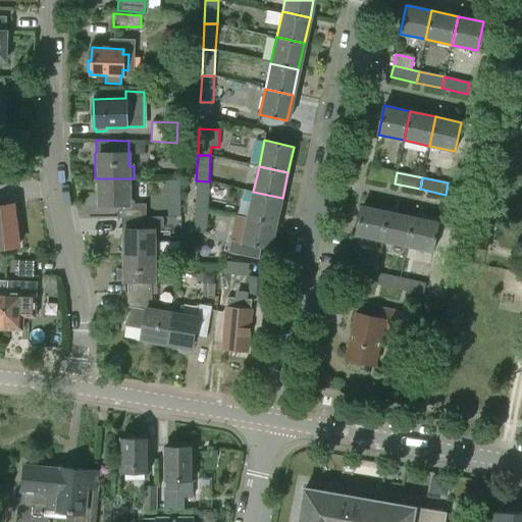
[(121,205),(121,217),(146,217),(145,204),(129,204),(128,195),(134,195),(134,178),(95,178),(95,203),(97,203),(97,205),(121,205)]
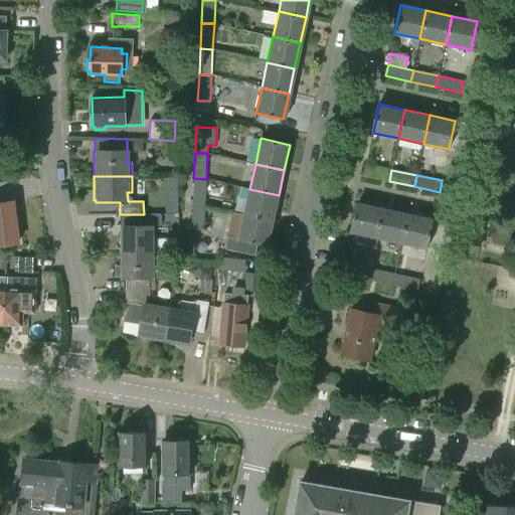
[(165,178),(165,187),(177,187),(177,178),(165,178)]
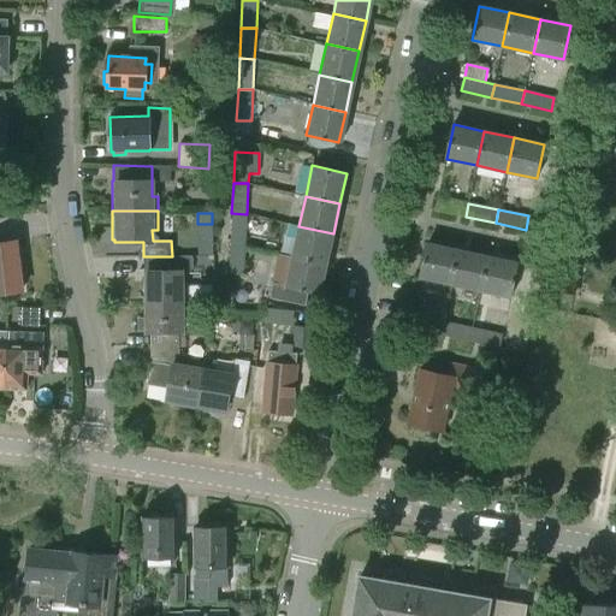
[(231,213),(230,244),(246,246),(247,214),(231,213)]
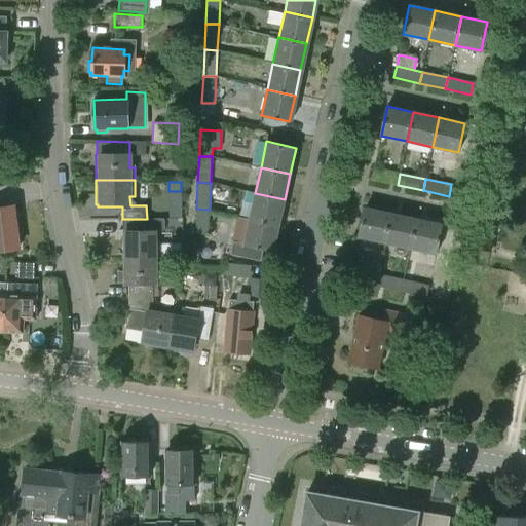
[(255,193),(250,219),(278,226),(285,199),(255,193)]
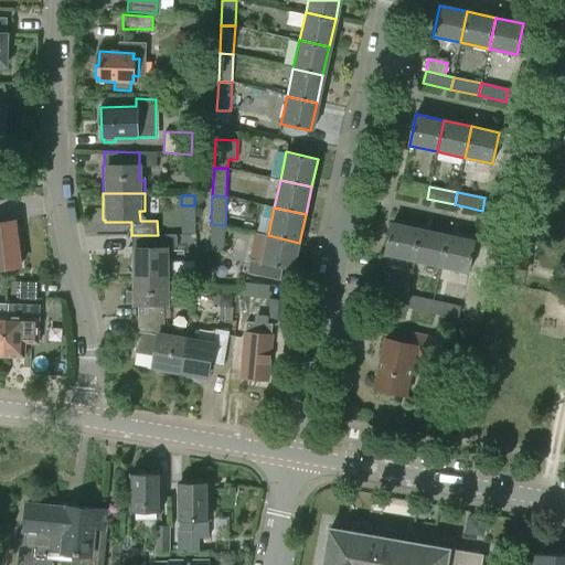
[(0,268),(19,266),(13,221),(0,222),(0,268)]
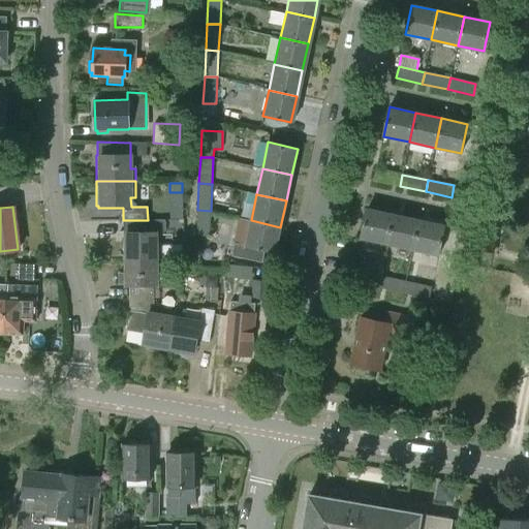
[(361,238),(386,244),(393,215),(367,209),(361,238)]
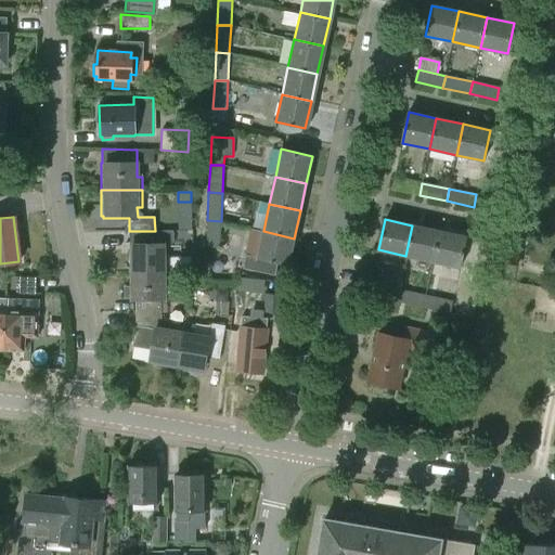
[(221,221),(207,220),(206,248),(220,248),(221,221)]
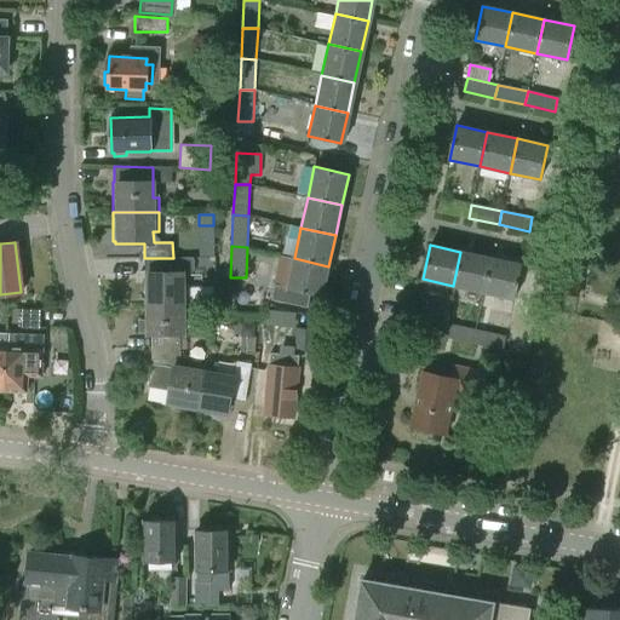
[(453,286),(484,292),(492,258),(460,252),(453,286)]
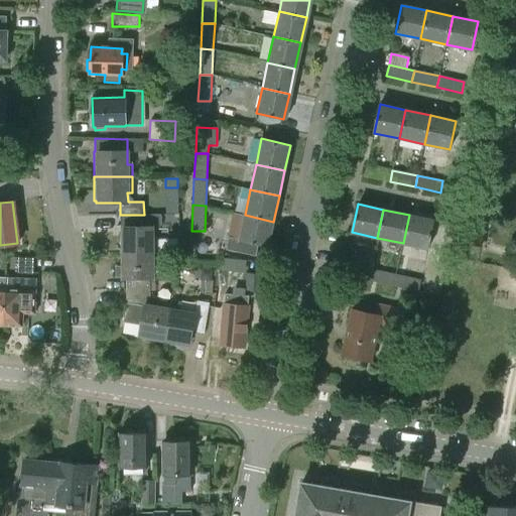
[(119,227),(119,253),(158,253),(158,239),(153,239),(153,227),(144,227),(144,215),(120,215),(120,227),(119,227)]
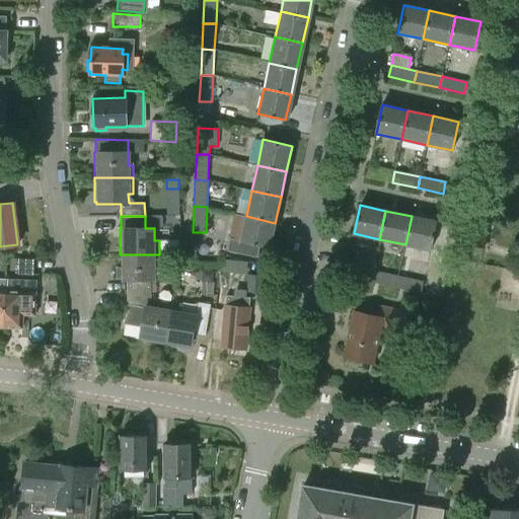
[(275,223),(246,216),(240,240),(229,238),(227,250),(256,257),(260,246),(270,248),(275,223)]
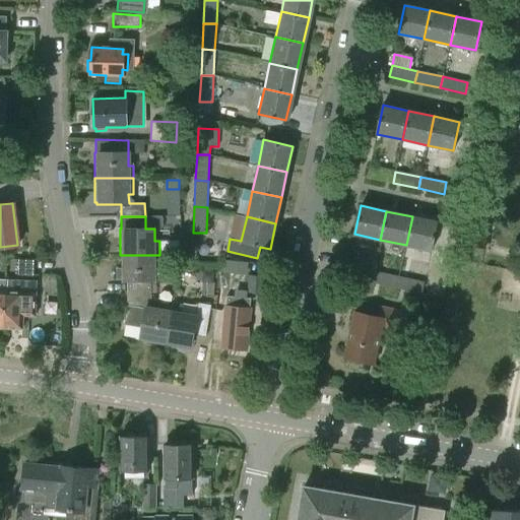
[(412,216),(406,245),(432,251),(438,222),(412,216)]
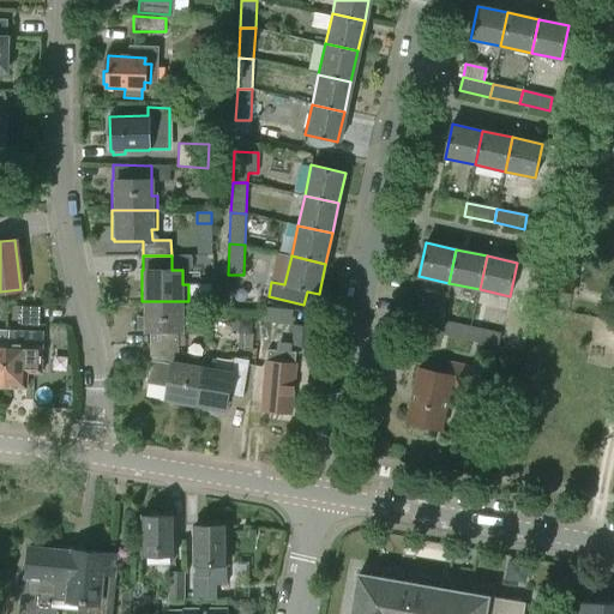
[(151,331),(151,347),(179,347),(178,331),(182,331),(182,318),(188,318),(188,301),(142,301),(142,317),(137,317),(137,330),(144,330),(144,331),(151,331)]
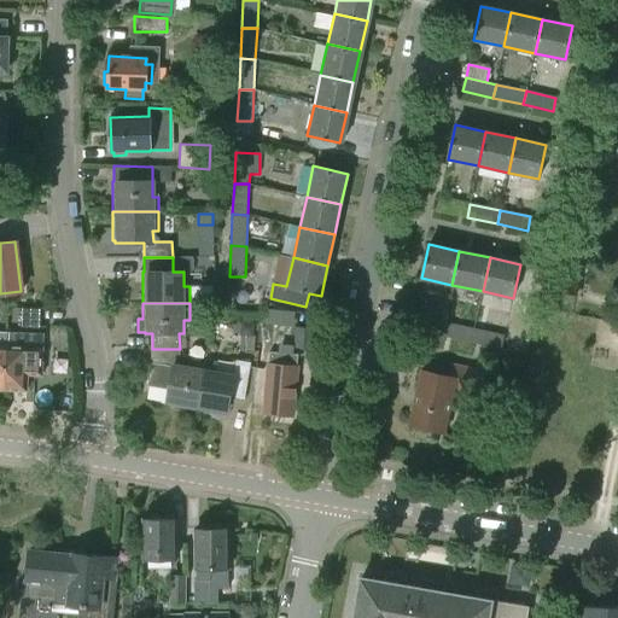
[(21,327),(40,328),(40,308),(21,308),(21,327)]
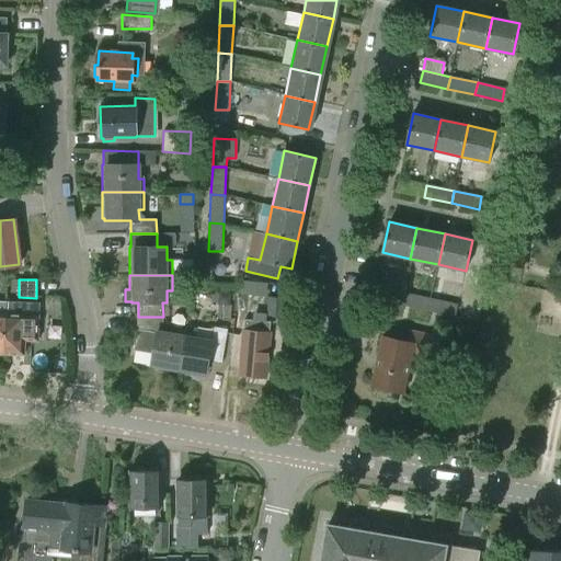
[(373,299),(400,305),(403,293),(376,287),(373,299)]
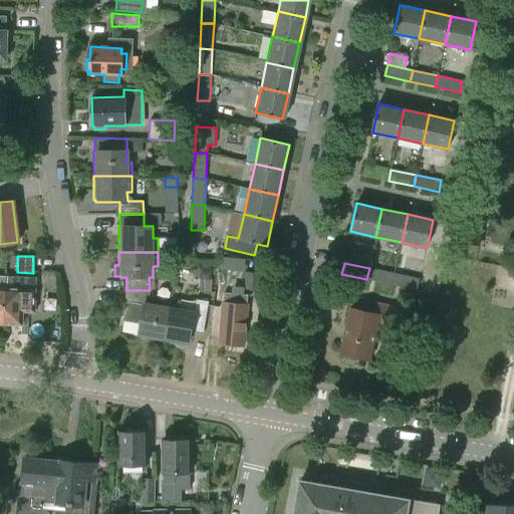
[(201,268),(200,280),(212,281),(213,269),(201,268)]
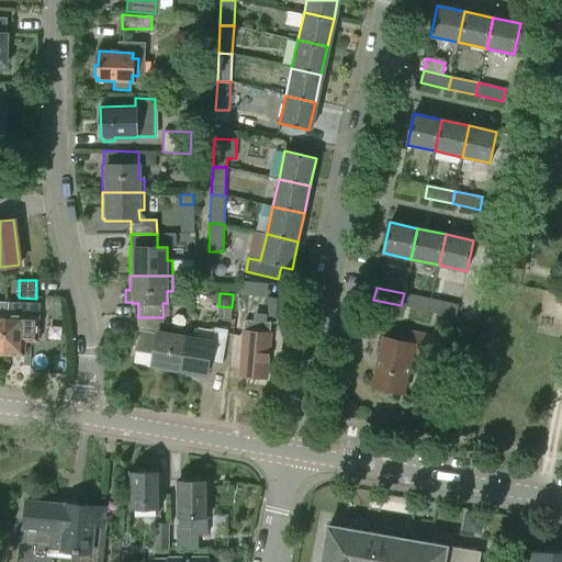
[(401,305),(428,312),(431,300),(404,293),(401,305)]
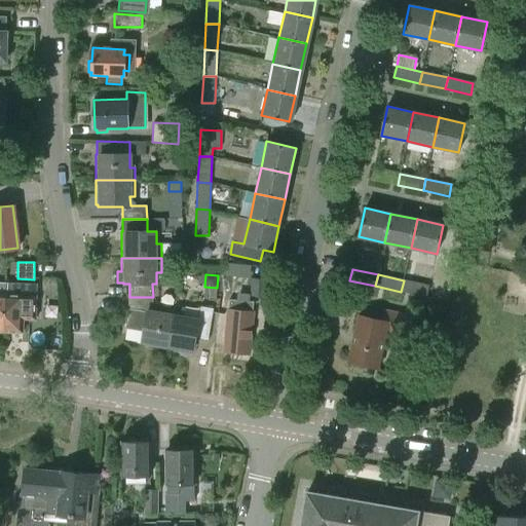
[(265,278),(251,278),(250,296),(265,297),(265,278)]
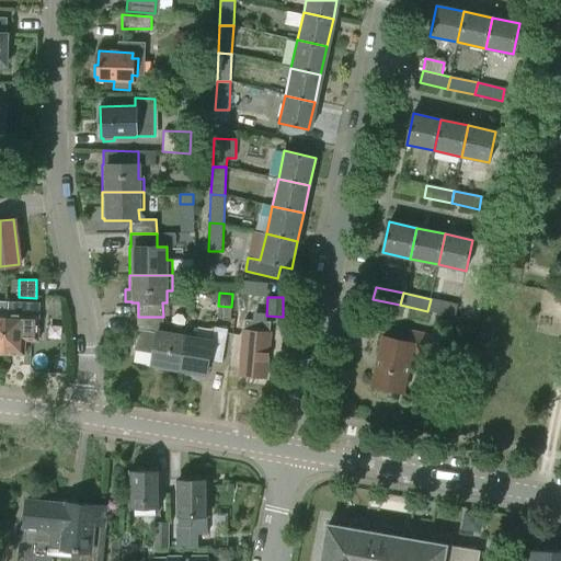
[(431,299),(427,311),(455,317),(458,305),(431,299)]
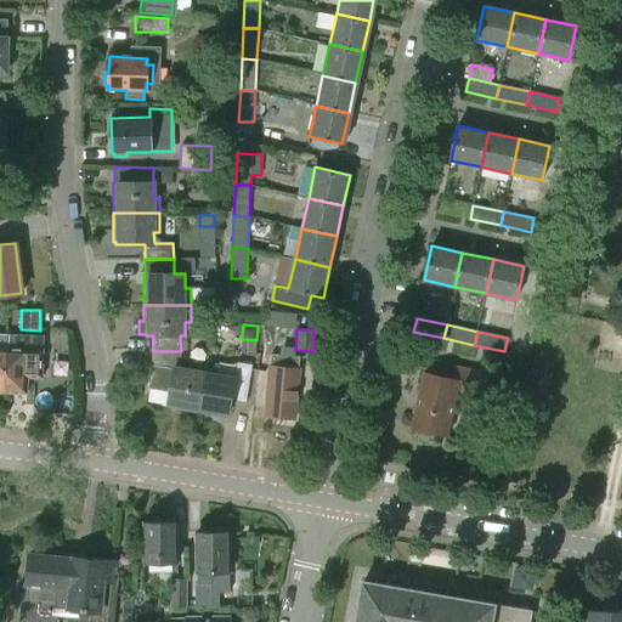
[(5,334),(3,393),(27,394),(27,378),(41,378),(44,335),(5,334)]
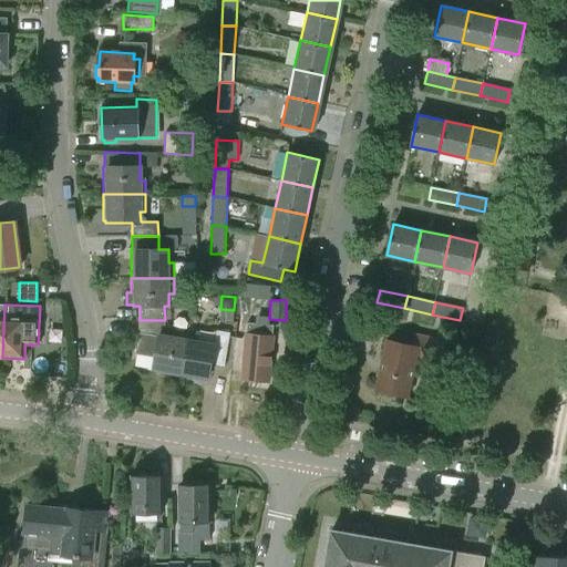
[(169,371),(182,373),(188,337),(176,334),(175,339),(165,337),(165,320),(140,320),(140,334),(136,353),(155,357),(153,369),(154,369),(154,371),(168,374),(169,371)]
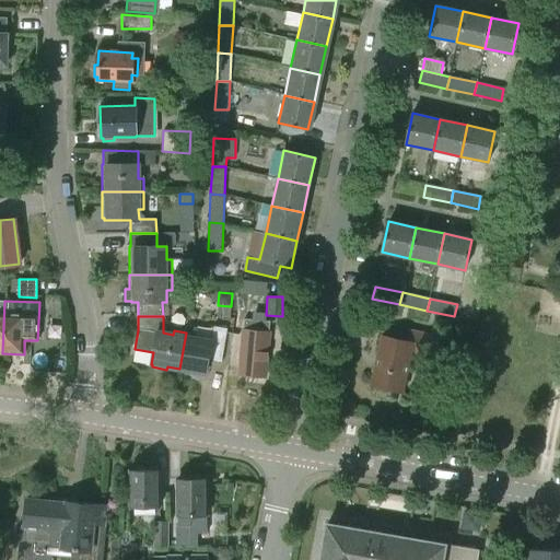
[(254,331),(243,330),(238,374),(264,377),(268,335),(266,331),(267,326),(254,325),(254,331)]
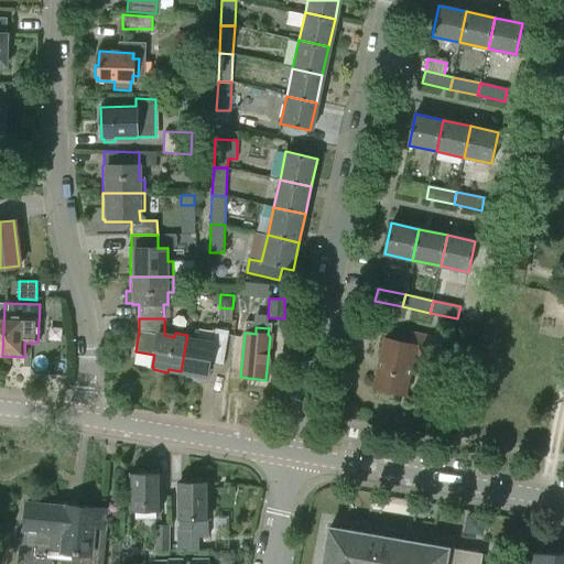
[(187,335),(181,371),(192,373),(192,376),(205,379),(206,376),(207,376),(209,364),(224,366),(229,332),(215,328),(213,344),(197,342),(197,336),(187,335)]
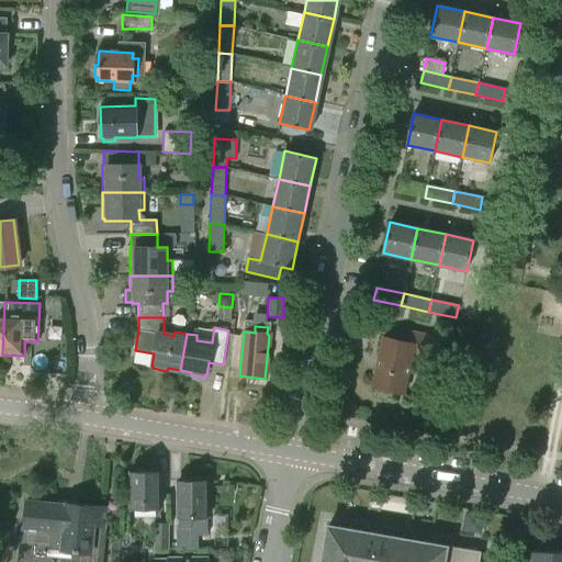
[(372,388),(404,394),(413,355),(439,361),(445,340),(411,333),(407,344),(383,338),(372,388)]
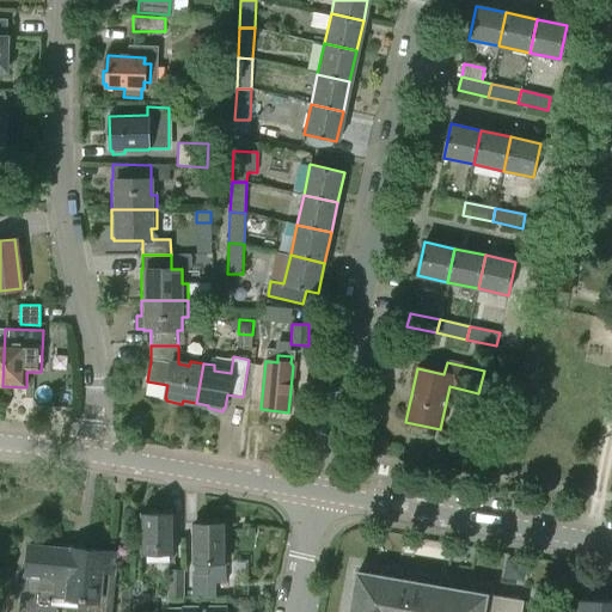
[(141,514),(142,554),(175,554),(173,514),(158,514),(157,512),(148,512),(147,514),(141,514)]
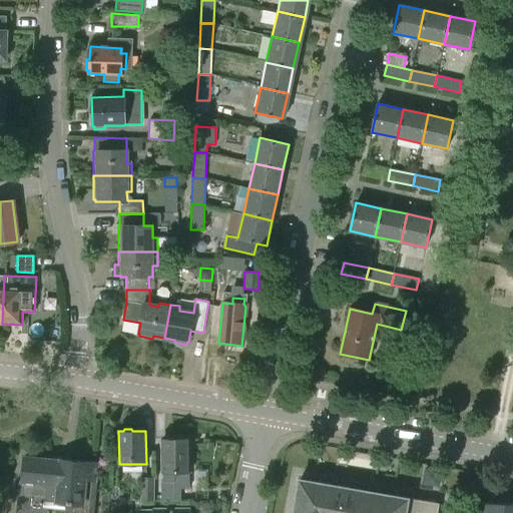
[(162,472),(162,481),(160,481),(160,501),(174,501),(174,496),(175,496),(180,493),(180,489),(189,489),(188,439),(185,439),(183,437),(177,438),(175,440),(162,440),(162,472)]
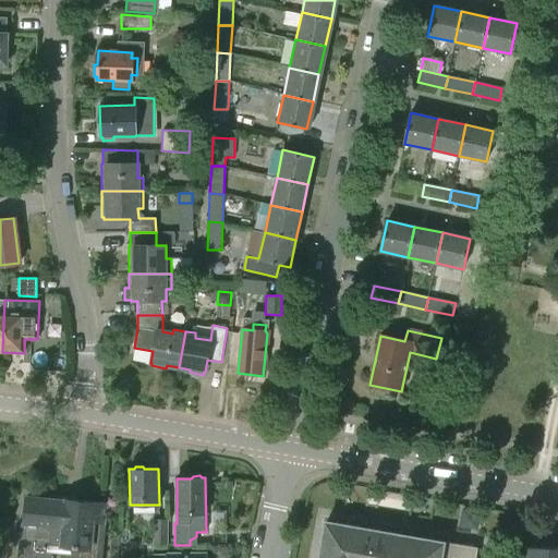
[(70,555),(69,557),(99,557),(101,549),(93,548),(95,524),(104,525),(106,504),(65,499),(65,501),(26,498),(23,524),(21,524),(16,557),(51,557),(51,553),(70,555)]
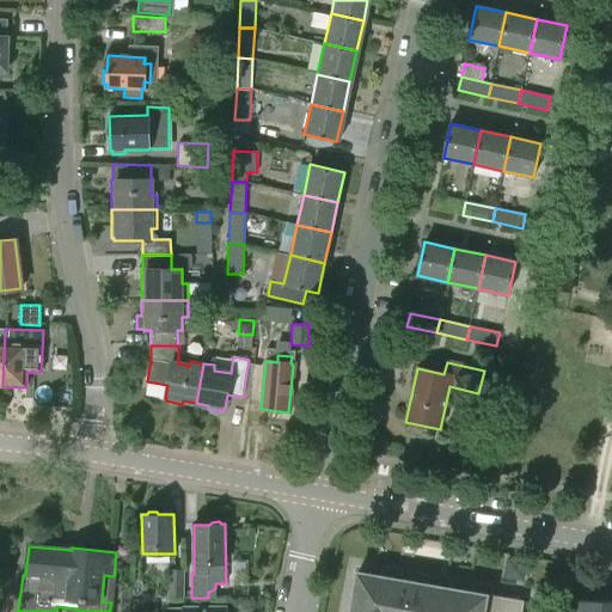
[(167,569),(166,598),(184,598),(184,569),(167,569)]
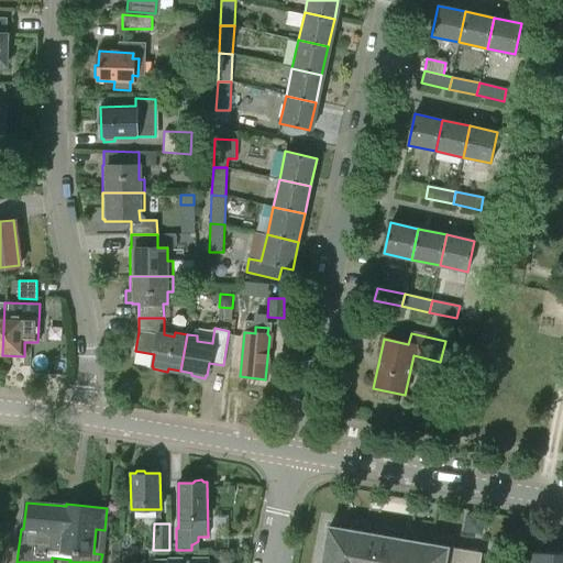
[(320,562),(479,562),(482,552),(327,525),(320,562)]
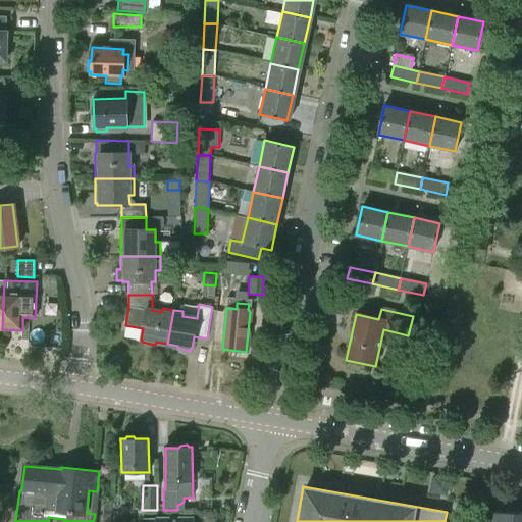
[(135,521),(135,513),(113,512),(113,521),(135,521)]
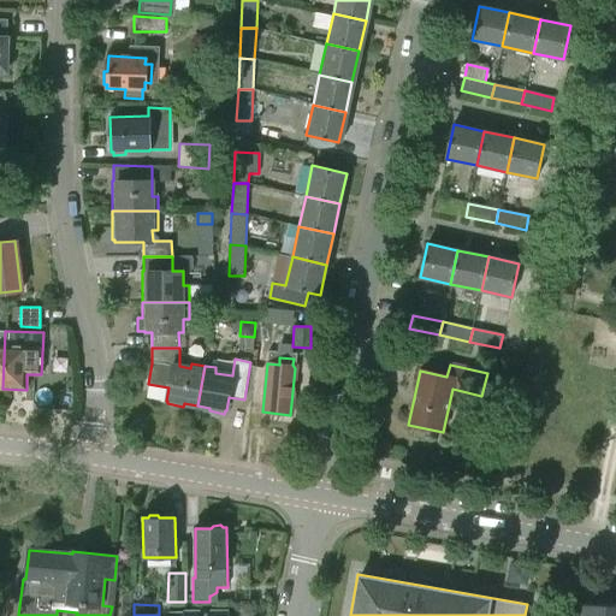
[(566,615),(615,615),(615,604),(606,604),(567,604),(566,615)]
